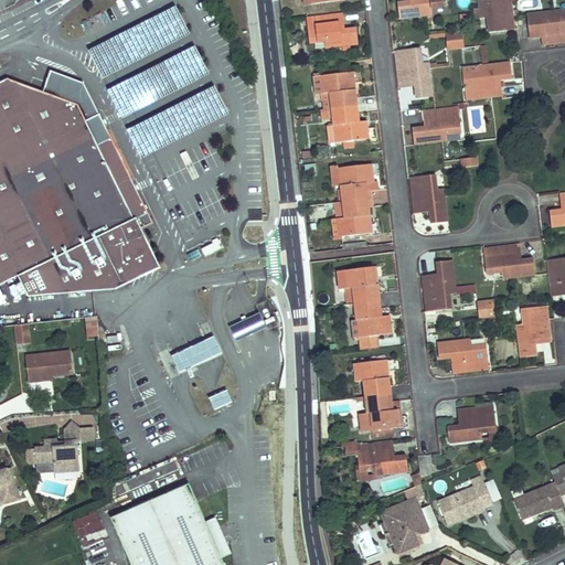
[(447,7),(446,0),(413,0),(414,1),(409,1),(397,2),(400,20),(433,16),(432,9),(432,4),(438,3),(438,8),(447,7)]
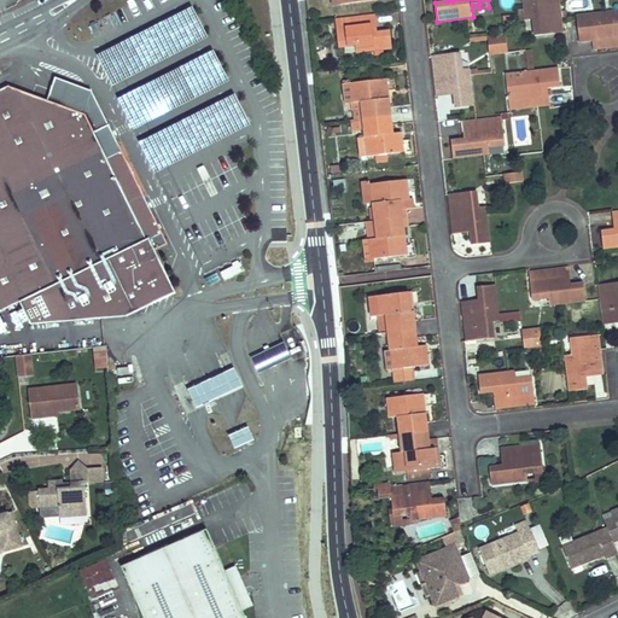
[(535,35),(563,31),(559,0),(523,0),(525,21),(532,19),(537,18),(538,25),(534,27),(535,35)]
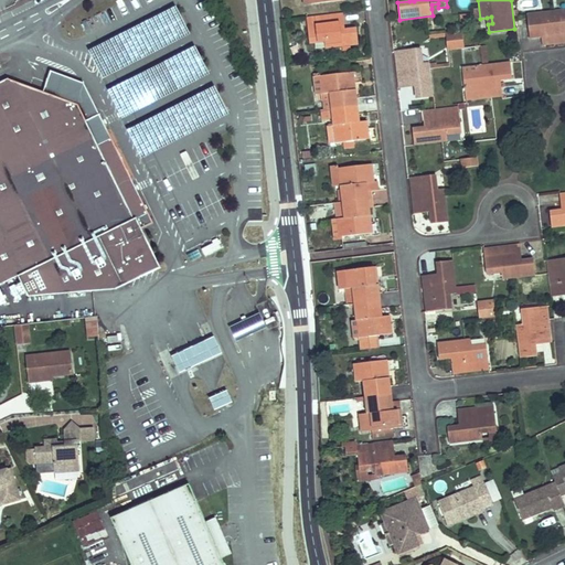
[(564,42),(564,9),(526,14),(529,31),(541,30),(542,36),(542,45),(564,42)]
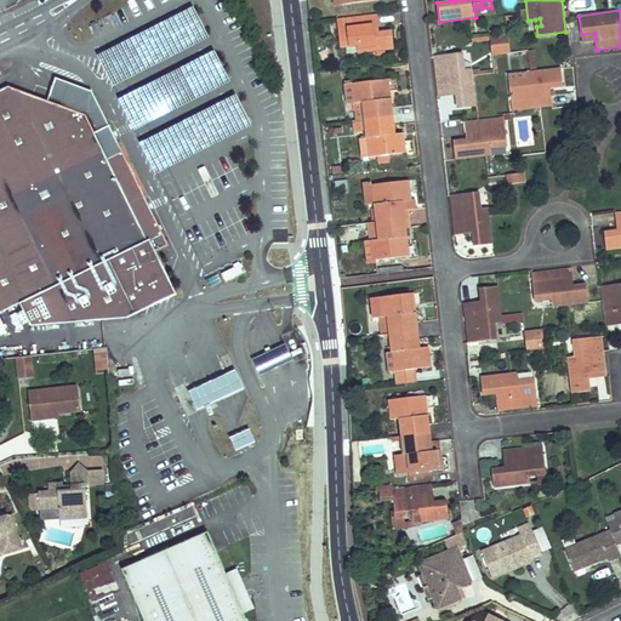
[(372,15),(337,20),(341,47),(351,46),(349,41),(357,40),(358,45),(358,52),(377,51),(377,55),(386,53),(386,50),(394,49),(392,30),(380,32),(375,32),(372,15)]
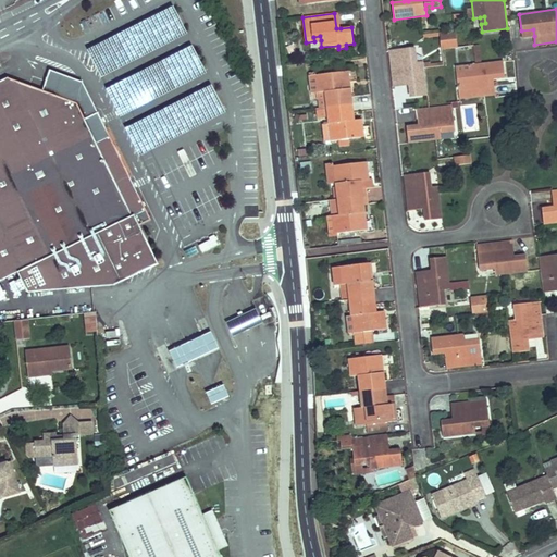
[(457,39),(456,31),(448,32),(449,40),(457,39)]
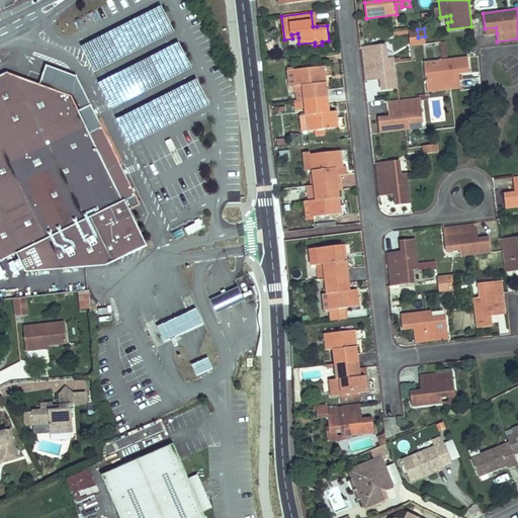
[(417,29),(409,30),(409,33),(410,38),(418,37),(417,29)]
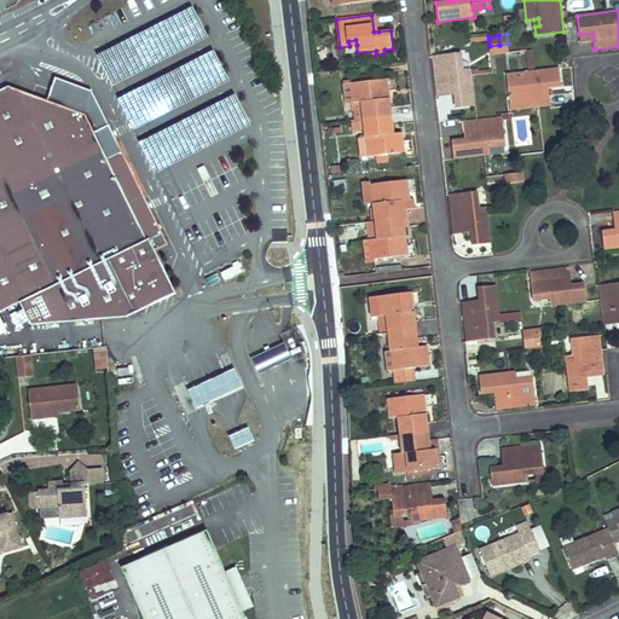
[(499,53),(509,52),(508,44),(499,45),(499,53)]
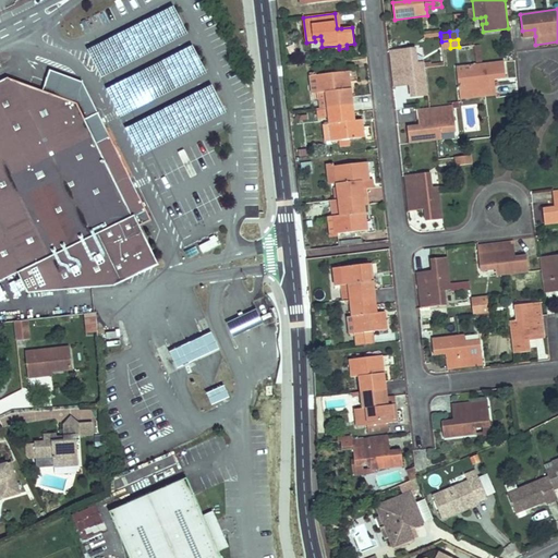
[(441,41),(443,49),(450,48),(450,40),(441,41)]
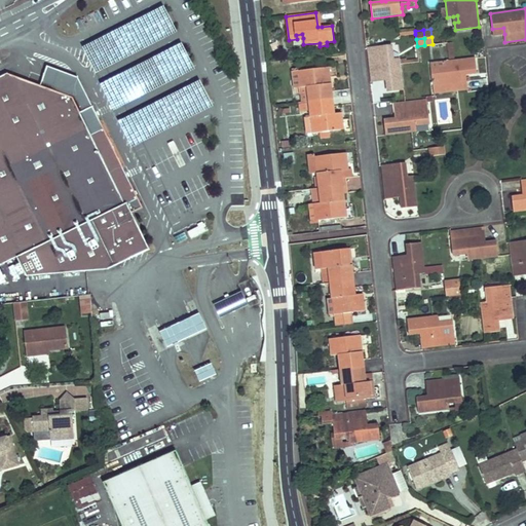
[(391,45),(368,48),(371,78),(386,77),(386,80),(387,91),(404,89),(400,59),(393,60),(389,60),(388,53),(392,53),(391,45)]
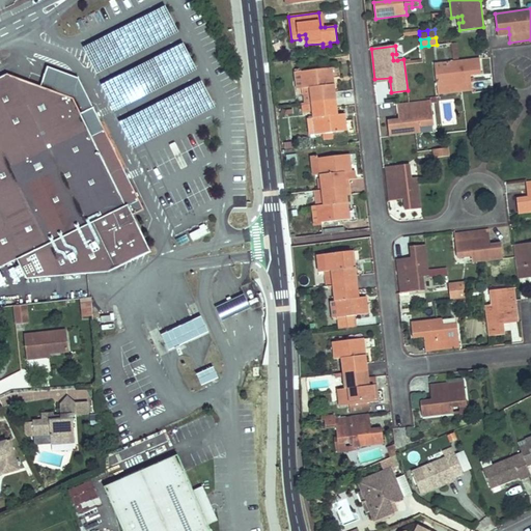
[(408,62),(420,63),(422,50),(410,48),(408,62)]
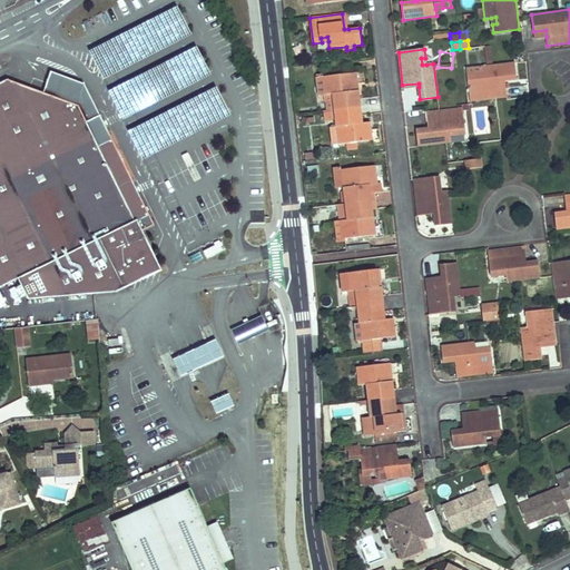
[(467,69),(470,101),(503,98),(501,81),(505,81),(517,80),(514,62),(467,69)]
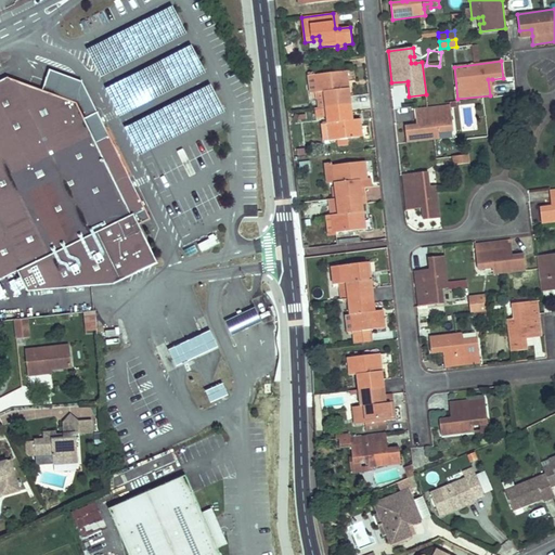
[(102,147),(114,141),(85,80),(51,68),(44,88),(78,100),(102,147)]
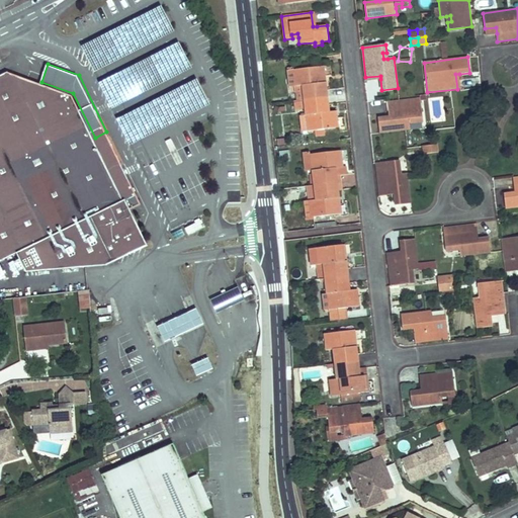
[(322,67),(292,70),(294,86),(295,86),(303,85),(304,100),(328,97),(327,82),(324,82),(322,67)]
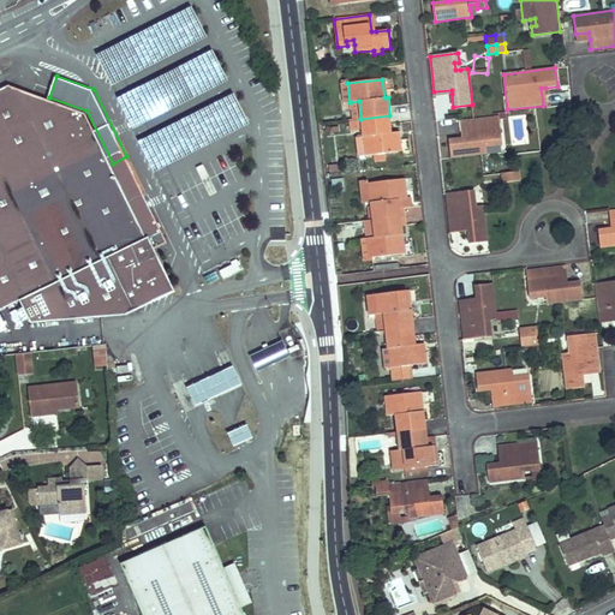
[(113,163),(87,111),(49,97),(10,83),(0,88),(0,309),(23,298),(34,320),(129,311),(178,287),(151,236),(163,230),(126,156),(113,163)]
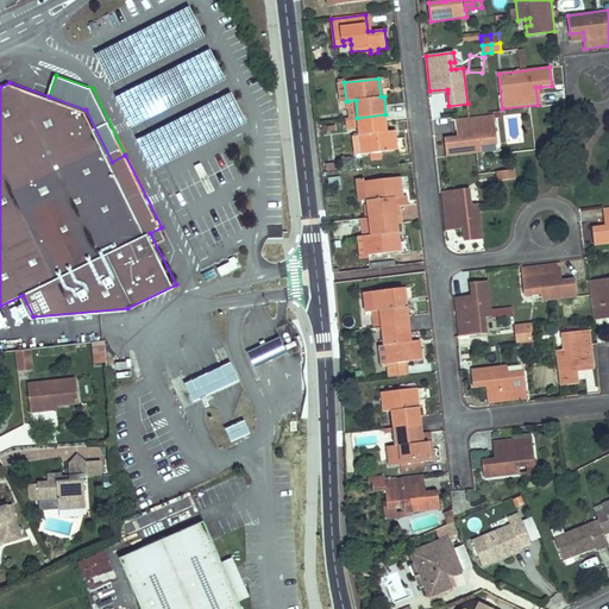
[(174,88),(180,100),(192,94),(186,82),(174,88)]
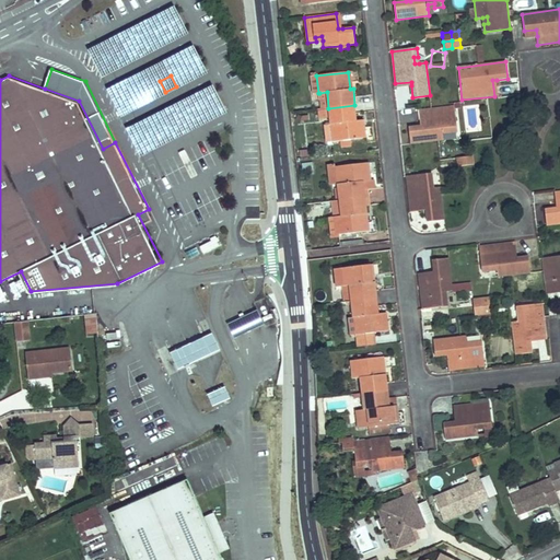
[(327,92),(319,93),(322,108),(328,108),(327,92)]
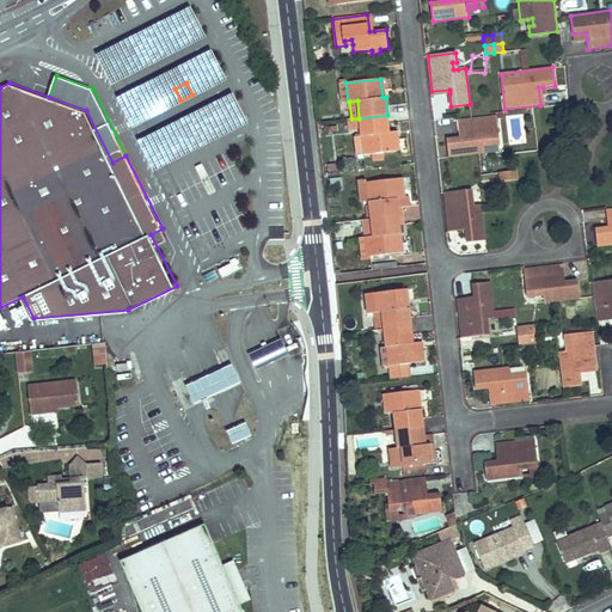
[(359,118),(361,129),(361,135),(354,136),(356,158),(361,158),(361,155),(372,153),(384,152),(398,151),(396,132),(390,133),(387,115),(359,118)]
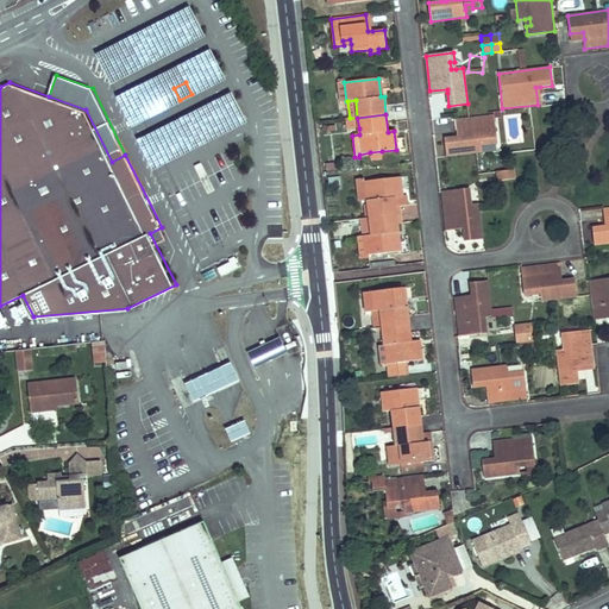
[(495,115),(469,118),(460,119),(462,137),(458,137),(445,138),(447,157),(483,152),(482,145),(482,140),(488,139),(489,144),(498,143),(495,115)]
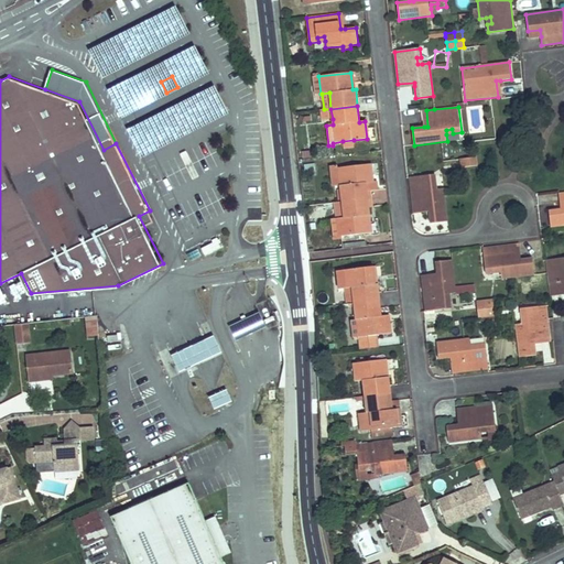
[(333,119),(331,109),(324,109),(321,110),(322,120),(333,119)]
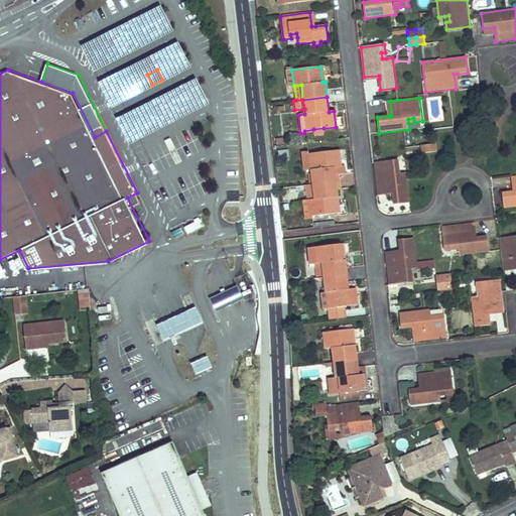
[(166,142),(177,163),(182,160),(171,139),(166,142)]
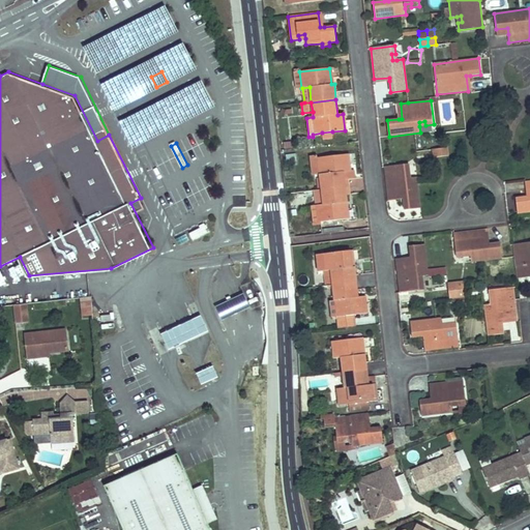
[(447,148),(440,149),(441,156),(448,155),(447,148)]
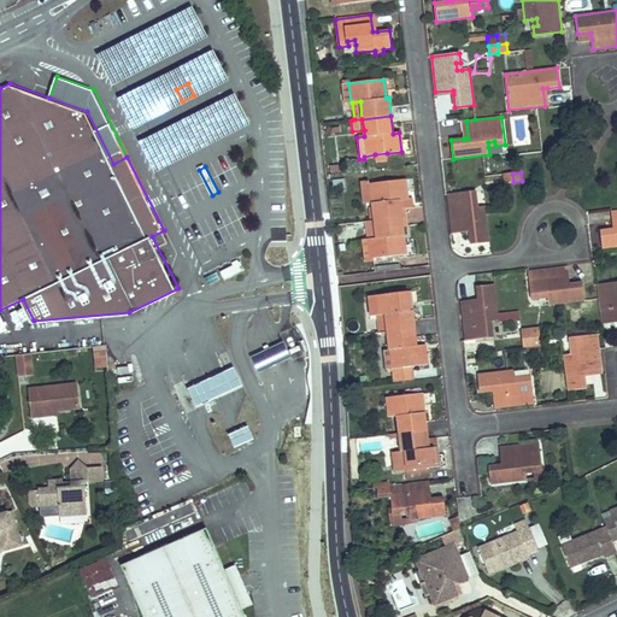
[(503,175),(504,183),(513,182),(512,174),(503,175)]
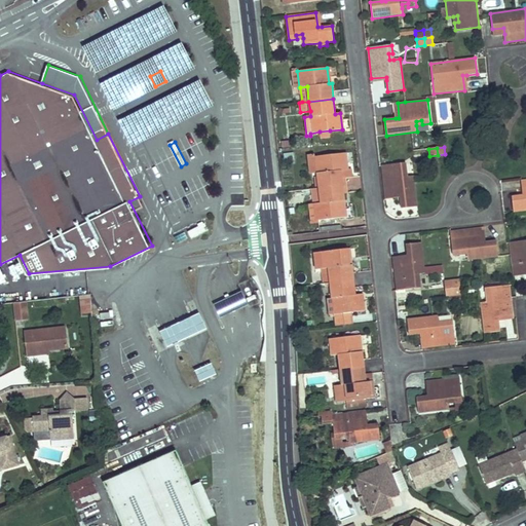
[(346,171),(344,153),(315,156),(315,154),(310,155),(312,174),(317,174),(317,177),(318,187),(318,188),(343,186),(342,179),(352,178),(351,168),(348,170),(349,170),(346,171)]
